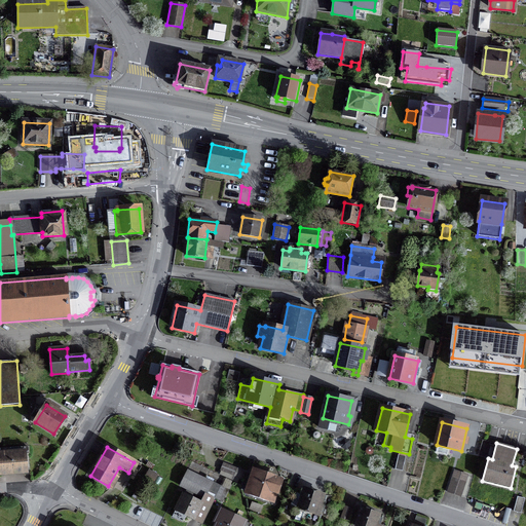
[(24,448),(0,449),(0,474),(26,473),(24,448)]
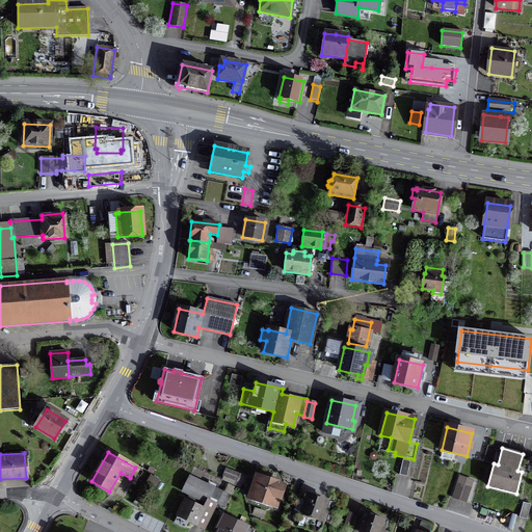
[(219,467),(216,474),(236,481),(239,475),(219,467)]
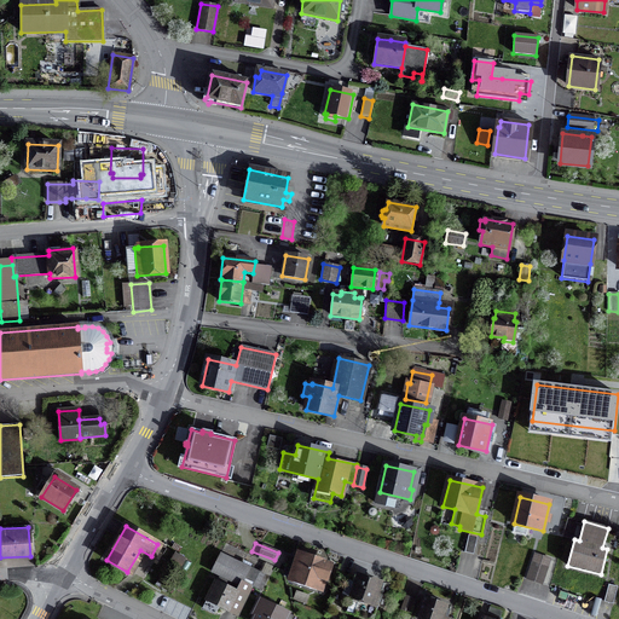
[(249,568),(219,554),(210,572),(220,577),(217,582),(202,609),(214,614),(218,607),(226,611),(239,585),(241,586),(243,582),(252,586),(258,573),(249,568)]
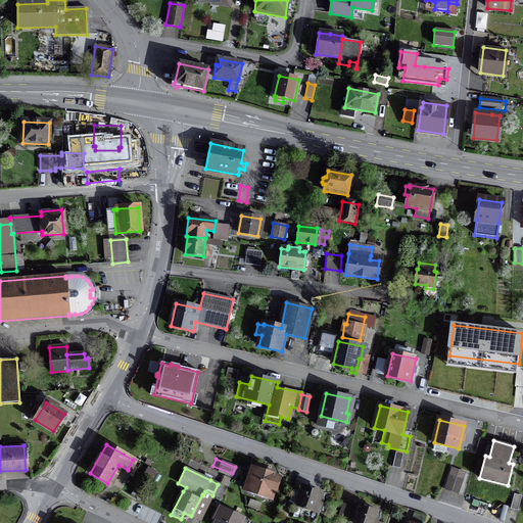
[(450,468),(444,489),(458,494),(463,480),(462,480),(464,473),(450,468)]
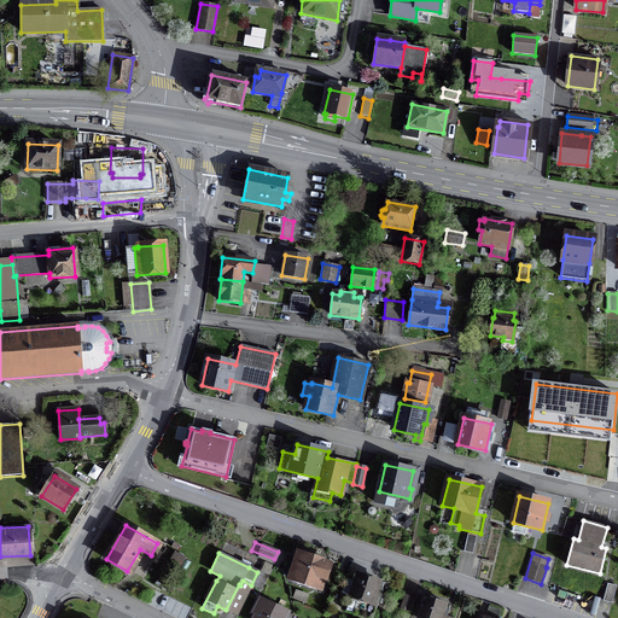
[(176,572),(184,559),(176,554),(168,567),(176,572)]
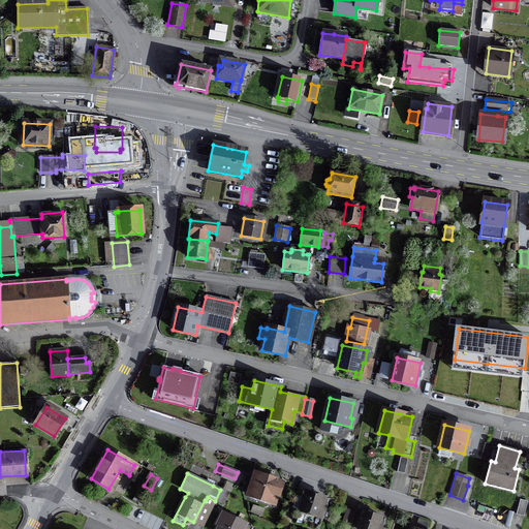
[(282,484),(257,475),(251,495),(275,503),(278,495),(279,495),(282,484)]
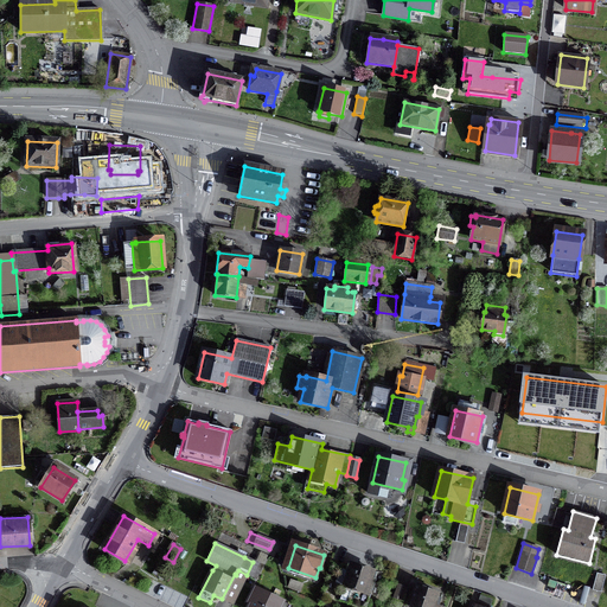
[(261,566),(253,562),(247,575),(255,579),(261,566)]
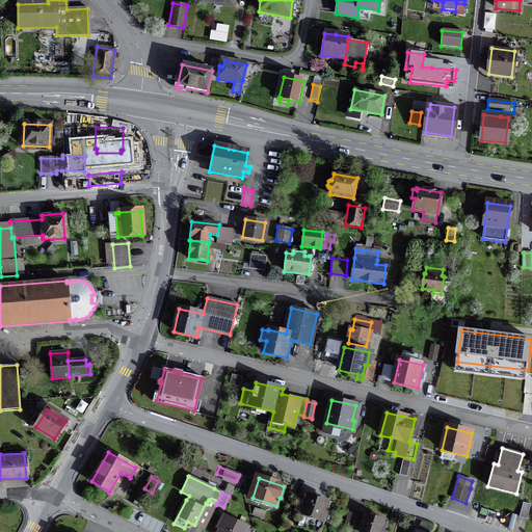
[(324,506),(326,501),(308,495),(306,501),(297,498),(293,512),(301,515),(301,514),(309,516),(304,529),(313,531),(319,531),(328,508),(324,506)]
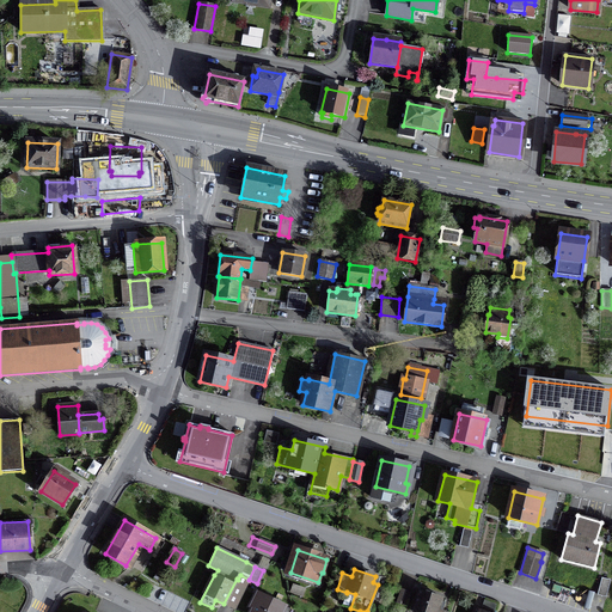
[(601,579),(597,595),(605,598),(610,581),(601,579)]
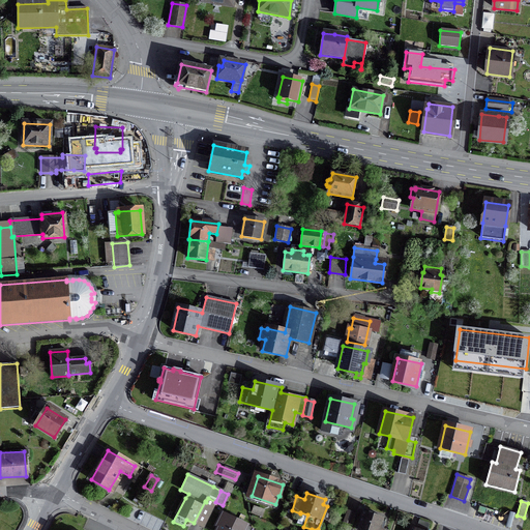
[(350,525),(353,512),(347,510),(343,523),(350,525)]
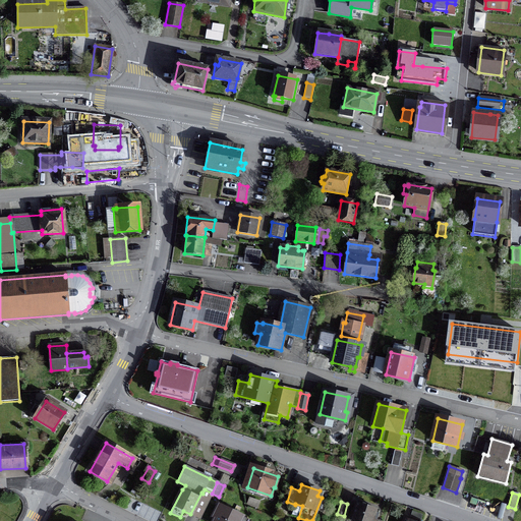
[(374,514),(375,510),(357,503),(351,520),(371,520),(372,519),(375,520),(378,515),(374,514)]
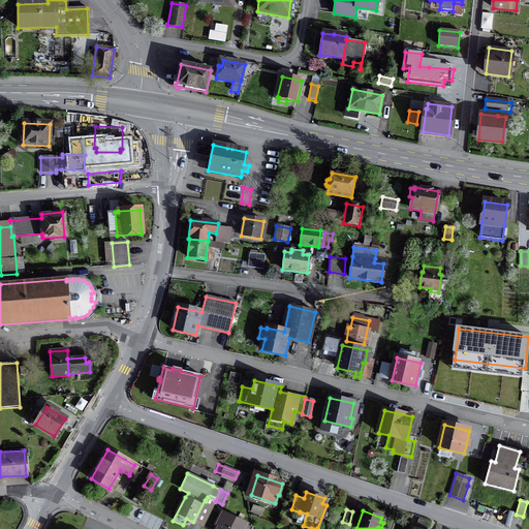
[(221,524),(218,528),(241,528),(243,526),(222,516),(218,523),(221,524)]
